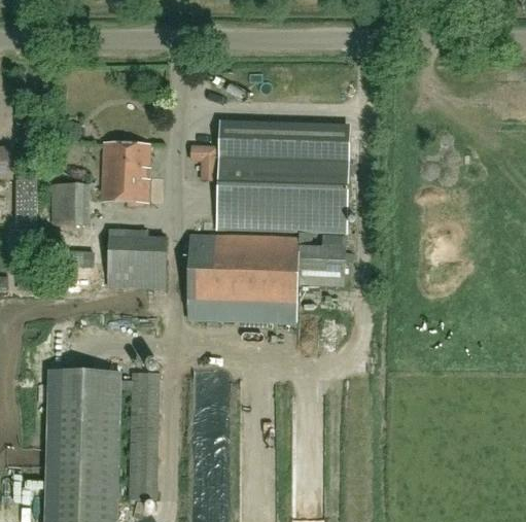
[(147,201),(150,143),(104,140),(100,199),(147,201)]
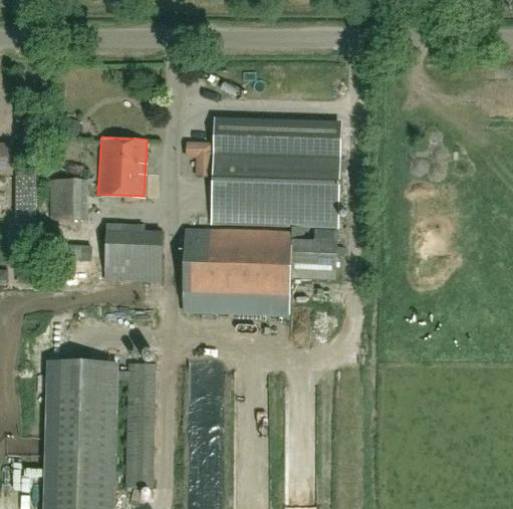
[(210,169),(211,155),(179,154),(179,168),(210,169)]
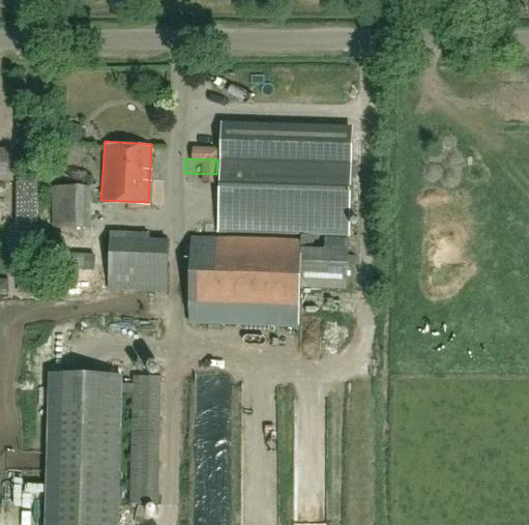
[(70,176),(70,199),(72,199),(72,210),(84,210),(85,177),(70,176)]
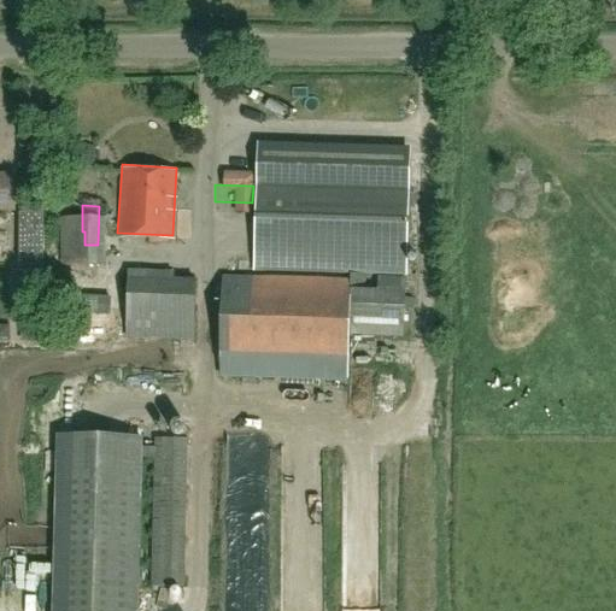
[(19,266),(39,266),(39,211),(19,211),(19,266)]
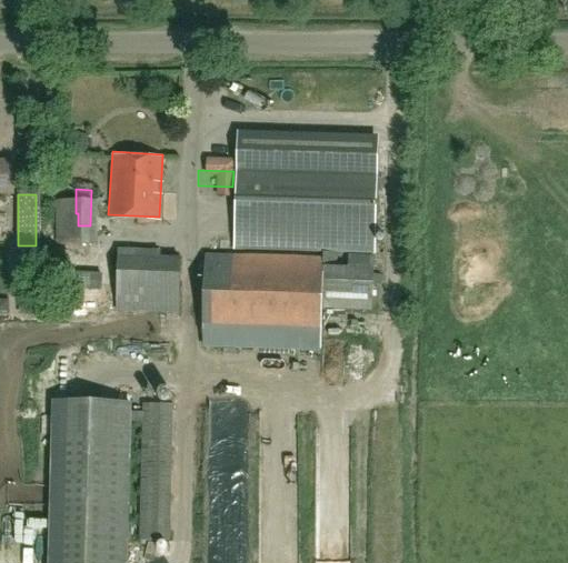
[(335,265),(335,247),(324,247),(322,254),(203,250),(200,341),(319,345),(320,305),(370,308),(372,254),(347,254),(347,267),(335,265)]
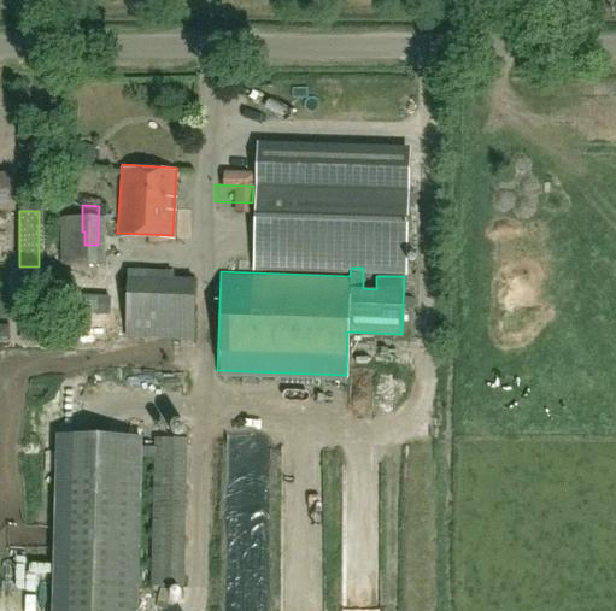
[(127,269),(124,333),(193,336),(195,278),(172,277),(172,270),(127,269)]
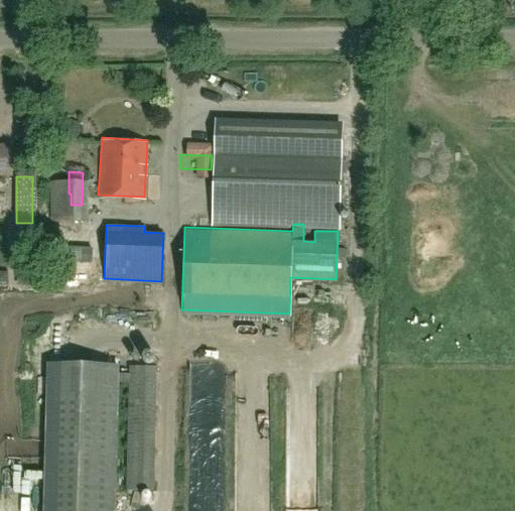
[(81,261),(81,237),(70,237),(70,261),(81,261)]
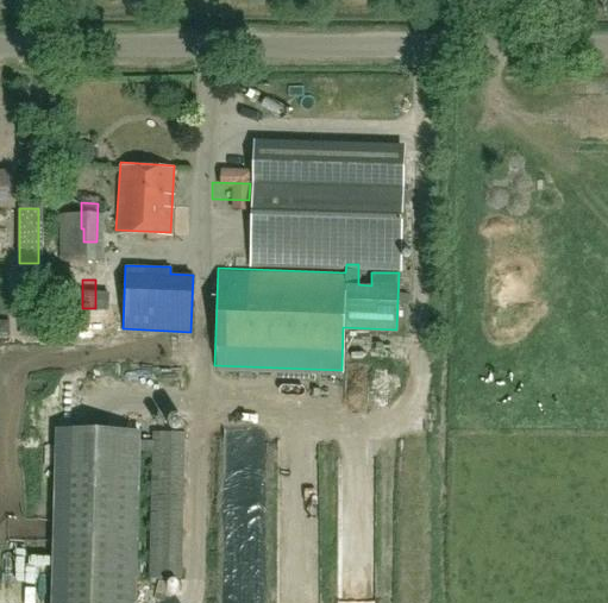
[(20,330),(45,328),(44,316),(20,316),(20,330)]
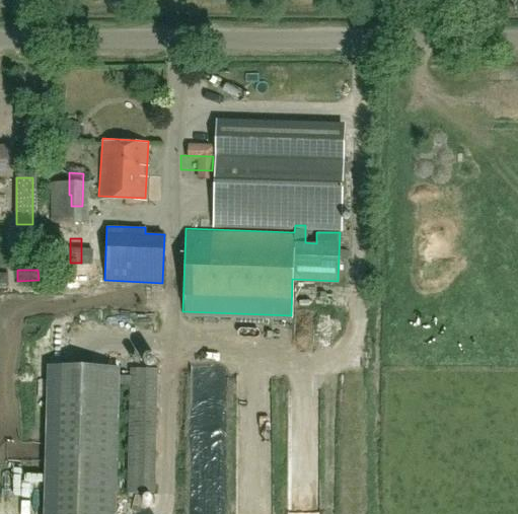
[(115,513),(119,380),(130,381),(127,490),(153,491),(156,366),(130,366),(130,373),(119,372),(119,364),(47,362),(42,513),(115,513)]
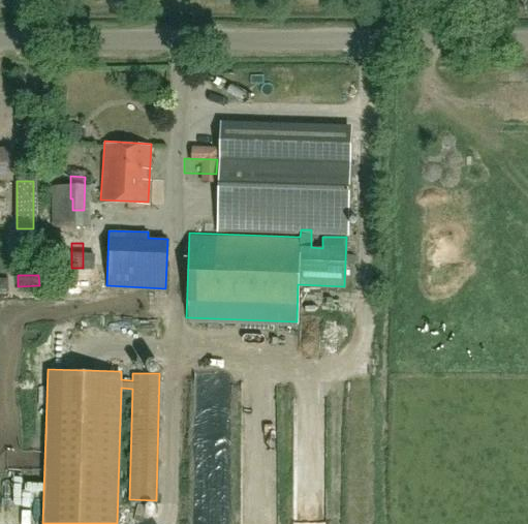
[(213,491),(226,490),(225,434),(231,434),(230,407),(222,407),(223,420),(207,420),(207,434),(187,435),(188,500),(213,500),(213,491)]
